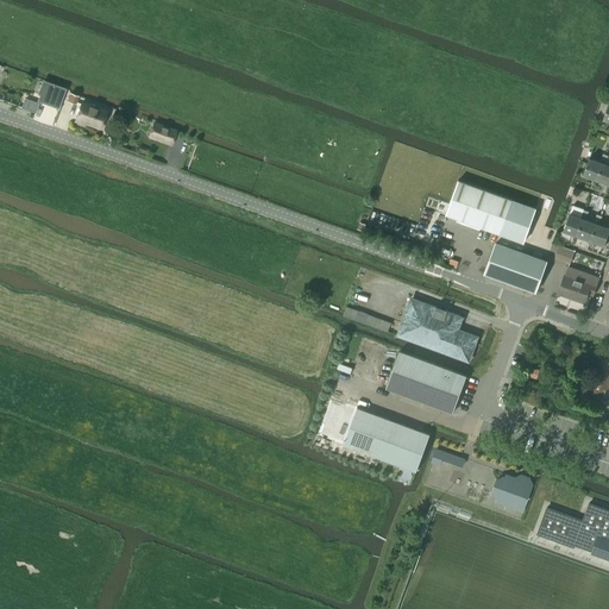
[(58,110),(66,89),(61,87),(44,81),(39,95),(37,102),(58,110)]
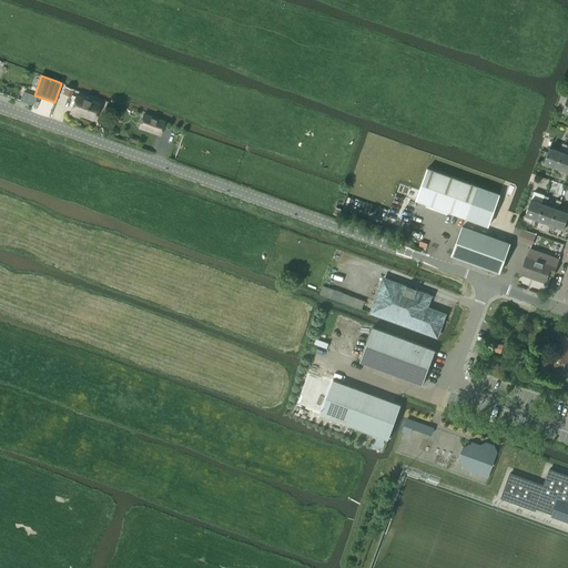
[(70,97),(72,90),(66,88),(62,94),(70,97)]
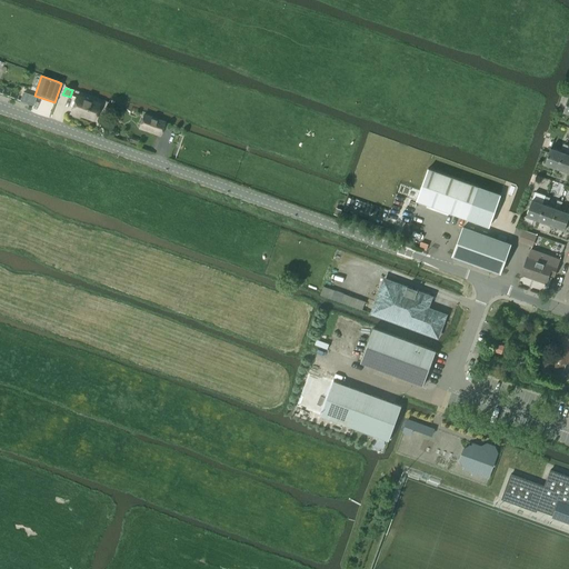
[(93,120),(99,105),(76,97),(70,115),(79,118),(80,116),(93,120)]
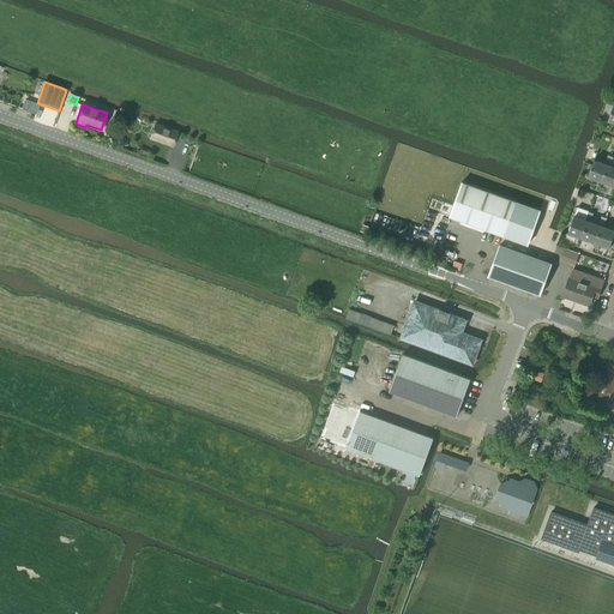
[(172,145),(176,133),(178,132),(155,124),(150,138),(172,145)]
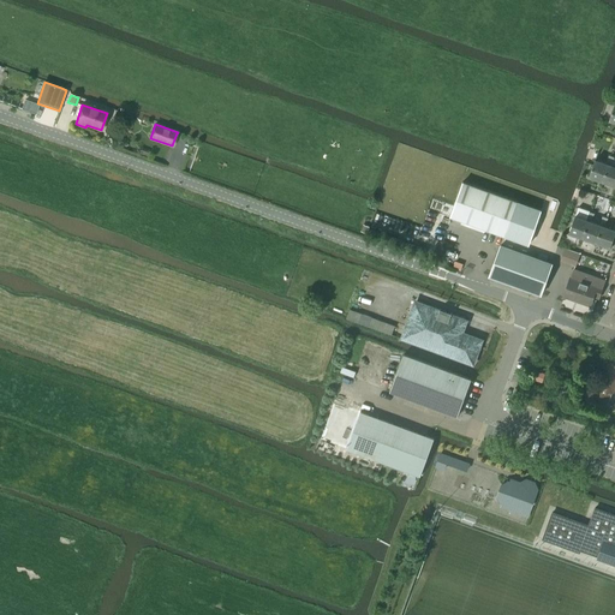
[(603,183),(611,156),(609,156),(605,165),(595,160),(589,177),(603,183)]
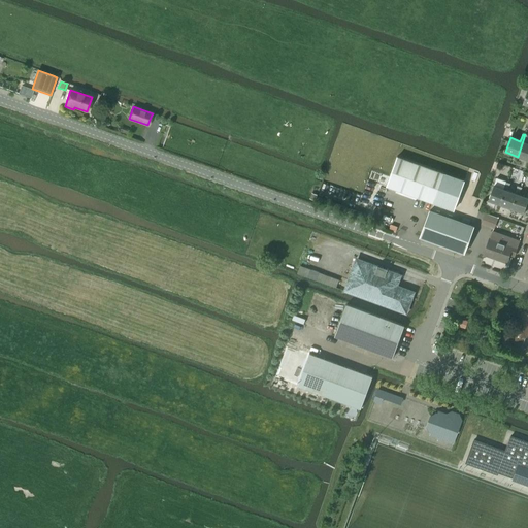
[(527,143),(525,142),(527,135),(525,134),(518,157),(527,160),(527,143)]
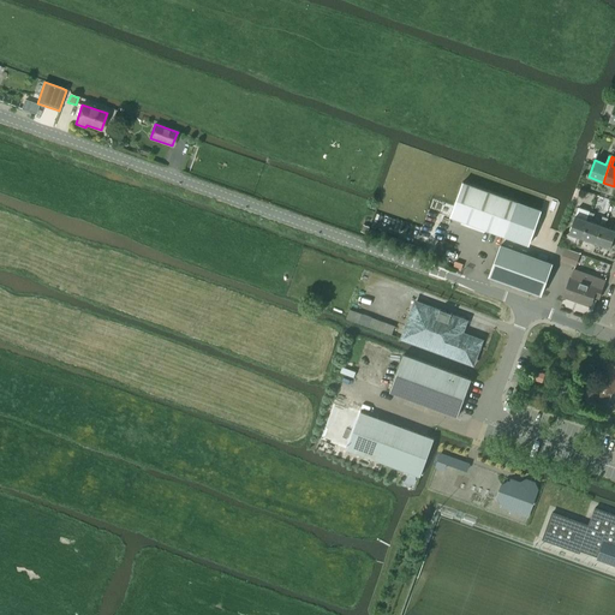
[(463,183),(451,216),(529,245),(541,210),(463,183)]
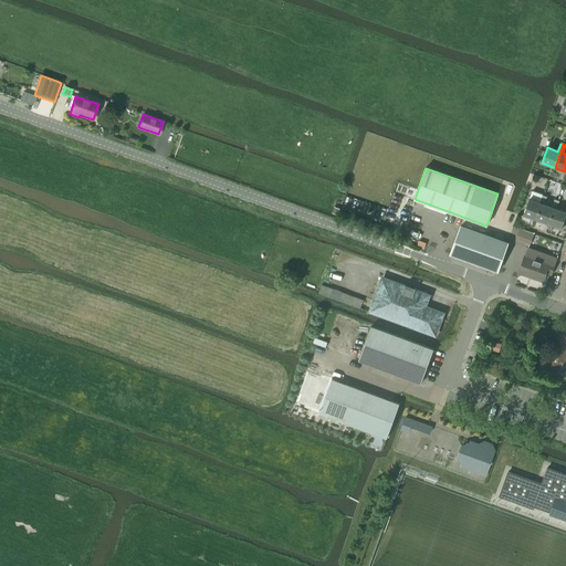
[(536,219),(545,196),(542,196),(540,203),(528,199),(524,215),(536,219)]
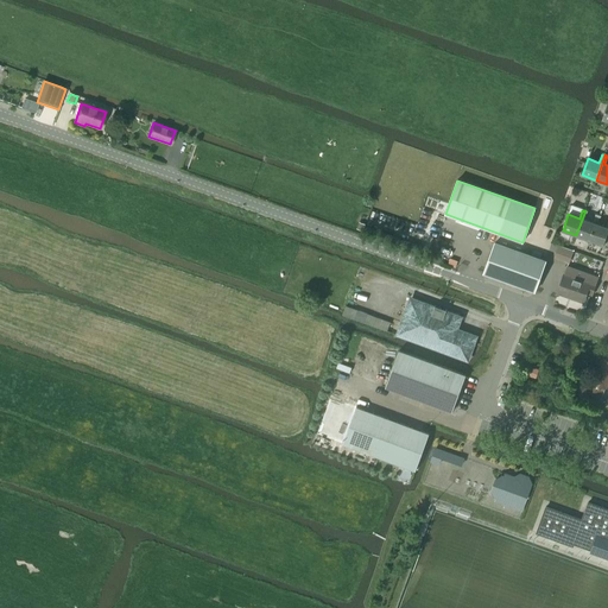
[(593,223),(584,220),(588,211),(586,210),(576,235),(589,240),(599,216),(595,215),(593,223)]
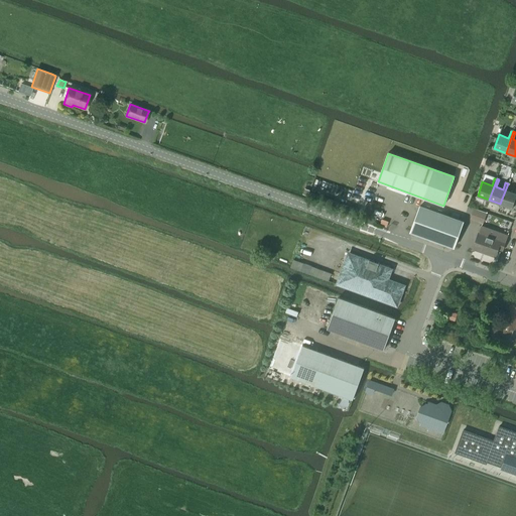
[(515,187),(514,194),(508,190),(510,183),(508,183),(500,204),(512,209),(515,196),(515,187)]
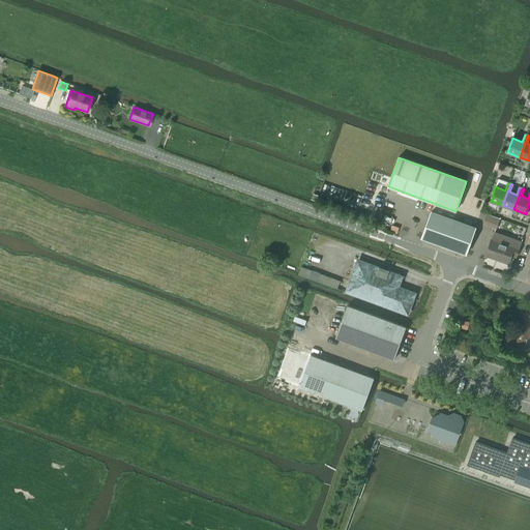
[(466,255),(466,254),(475,227),(432,211),(421,239),(466,255)]
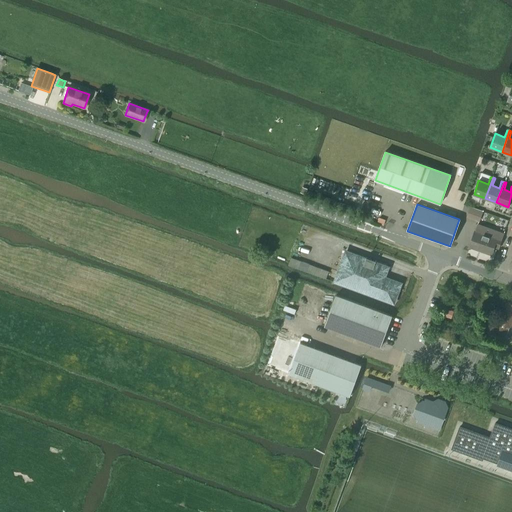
[(479,222),(483,211),(471,207),(467,217),(479,222)]
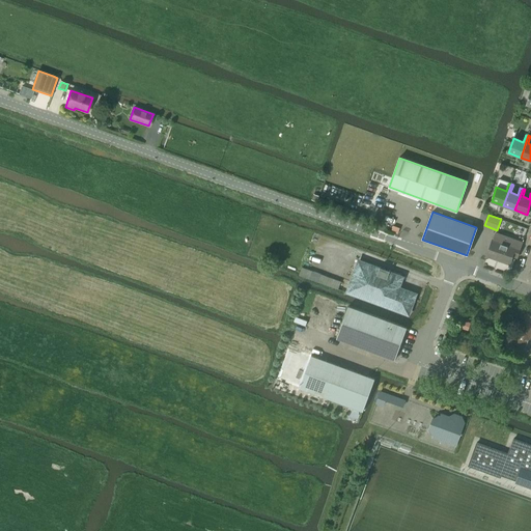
[(516,258),(522,244),(523,242),(495,232),(486,256),(508,264),(511,256),(516,258)]
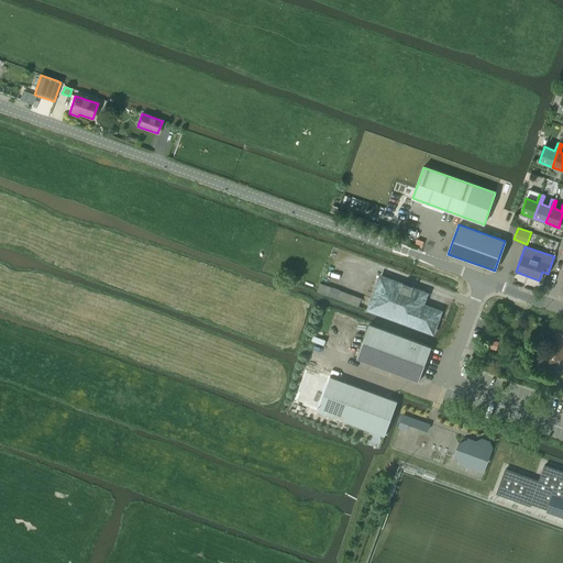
[(431,334),(440,312),(421,306),(426,293),(381,276),(368,311),(431,334)]
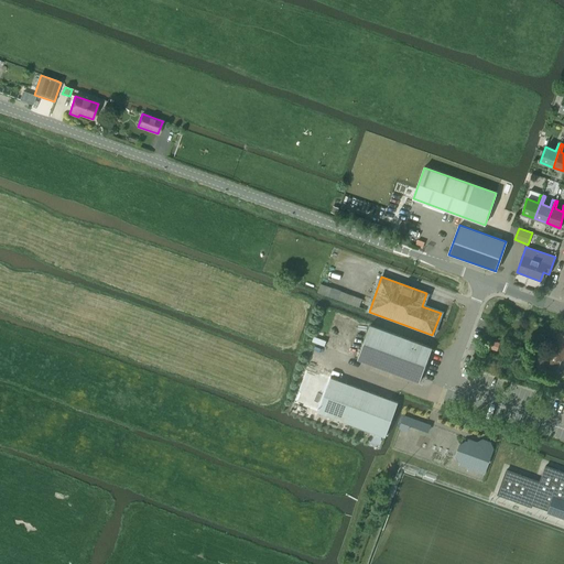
[(359,308),(362,300),(321,283),(317,293),(359,308)]
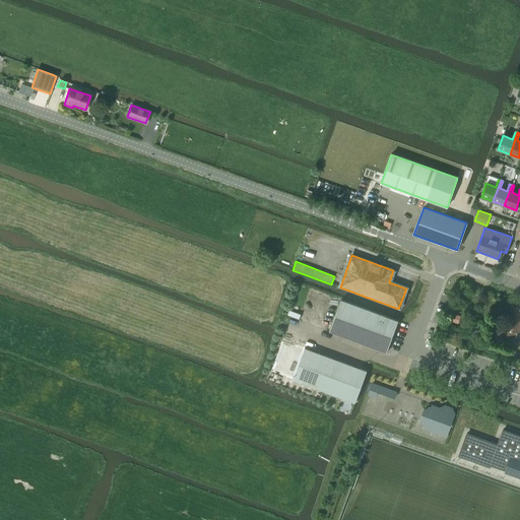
[(398,321),(379,314),(341,300),(329,331),(386,352),(398,321)]
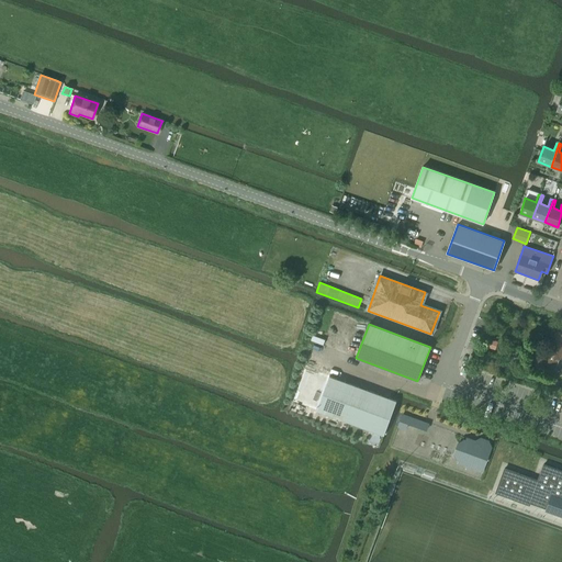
[(561,358),(561,353),(561,333),(557,332),(549,351),(544,349),(537,347),(530,364),(540,369),(541,368),(554,372),(560,358),(561,358)]
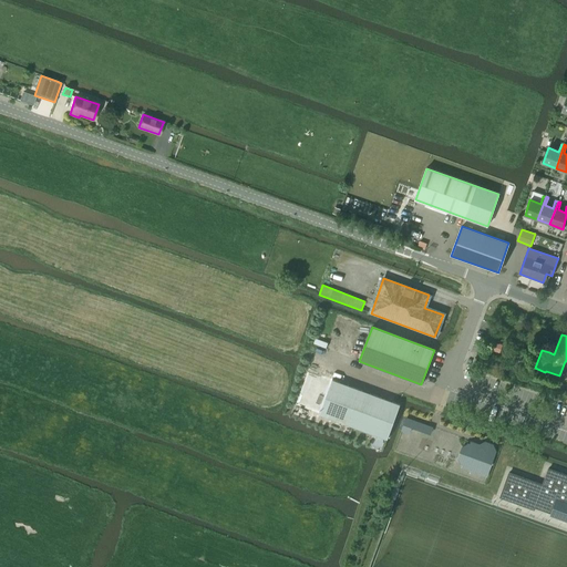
[(494,342),(492,350),(500,352),(502,344),(494,342)]
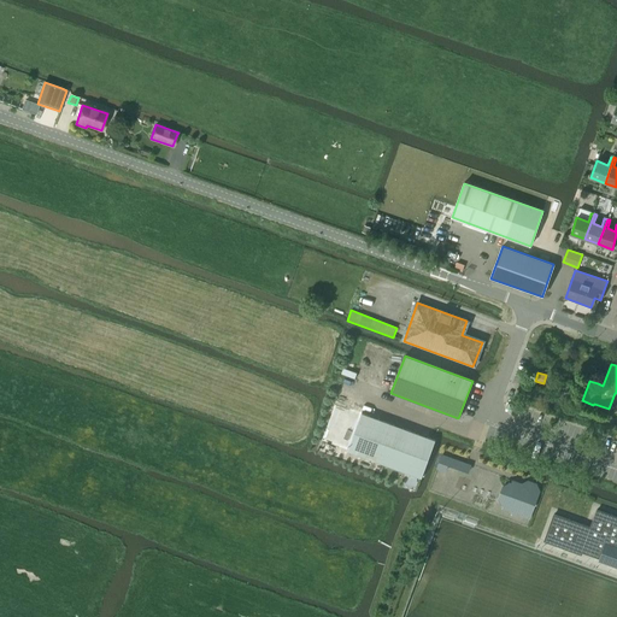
[(335,404),(321,441),(347,451),(372,460),(386,422),(382,421),(370,416),(362,413),(335,404)]
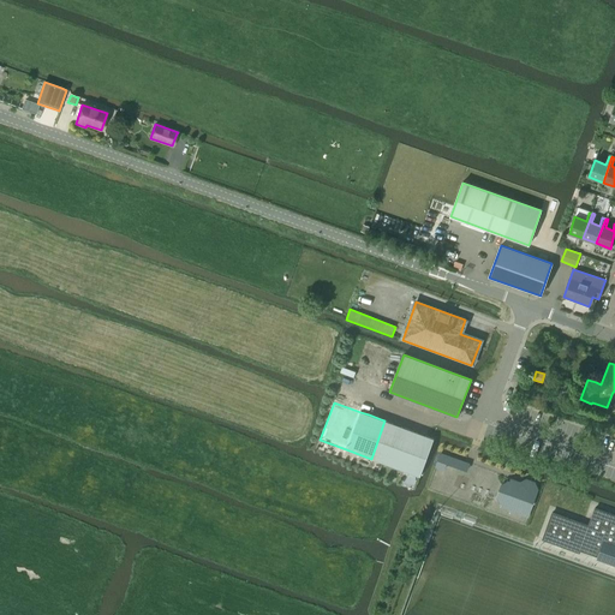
[(384,421),(371,459),(395,467),(410,430),(405,428),(389,423),(384,421)]
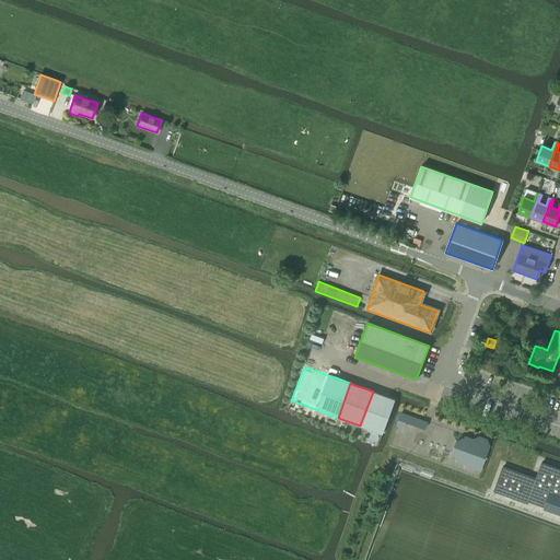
[(373,392),(360,426),(383,434),(395,399),(387,397),(376,393),(373,392)]
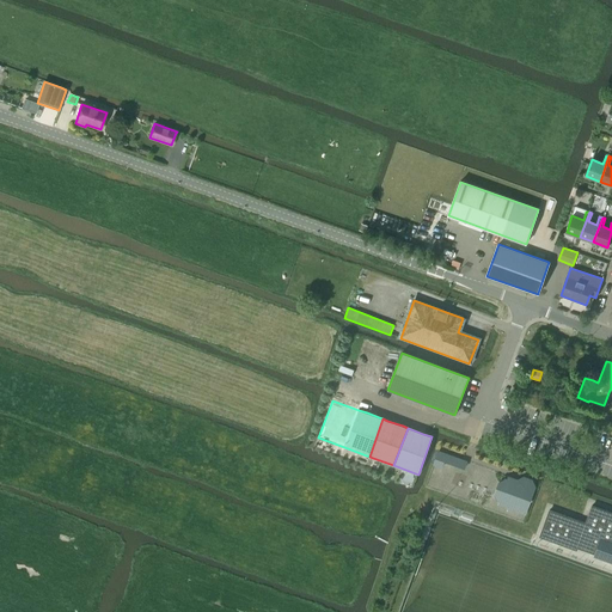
[(451,464),(453,457),(439,452),(434,464),(442,467),(444,461),(451,464)]
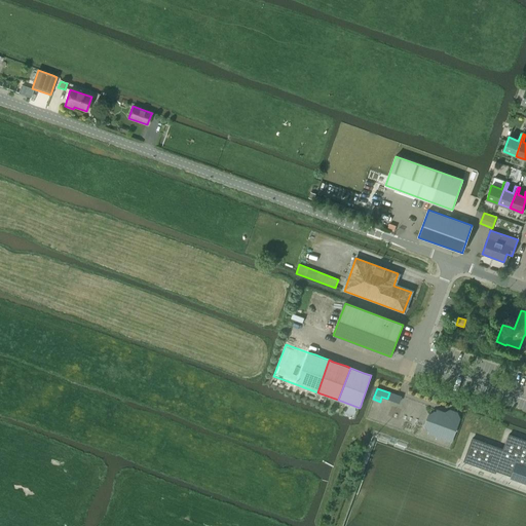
[(452,415),(437,410),(436,412),(435,412),(428,414),(425,424),(427,430),(429,430),(428,433),(452,442),(460,418),(457,413),(453,411),(452,415)]
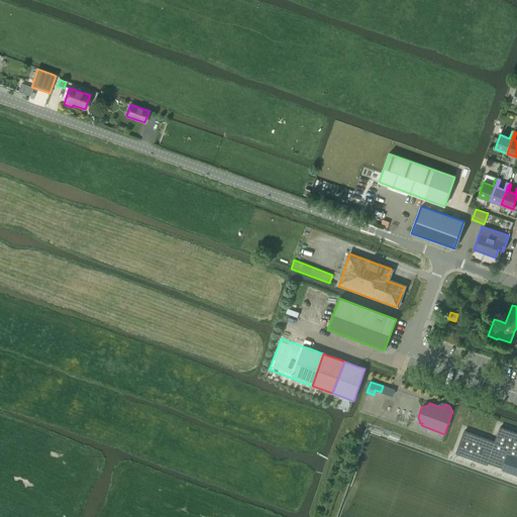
[(487,464),(488,462),(511,472),(511,474),(515,475),(516,475),(516,433),(500,427),(494,442),(463,431),(455,453),(487,464)]
